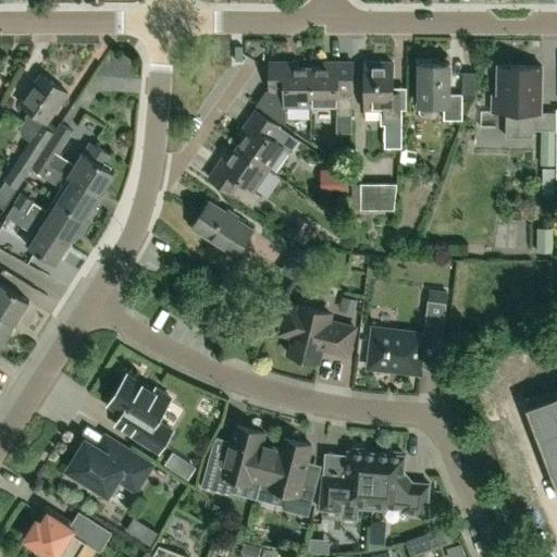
[(311,108),(311,67),(298,67),(298,62),(270,62),(270,91),(264,91),(256,106),(281,123),(285,123),(285,108),(311,108)]
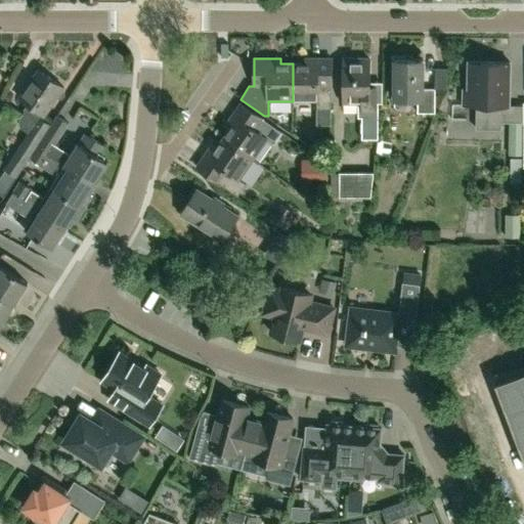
[(293,63),(293,101),(316,100),(316,108),(332,107),(332,58),(305,58),(305,63),(293,63)]
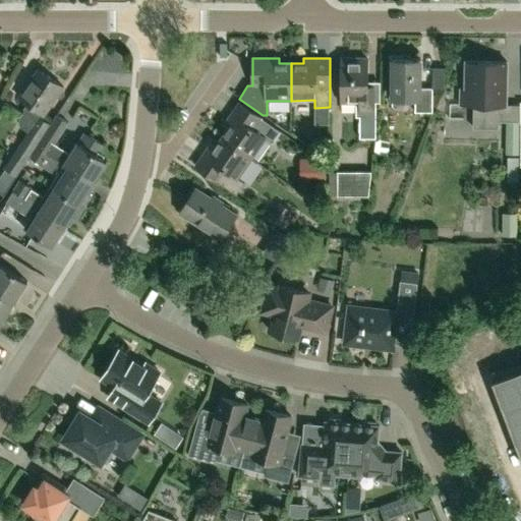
[(377,138),(377,101),(367,101),(367,58),(342,58),(342,102),(356,102),(356,117),(360,117),(360,138),(377,138)]
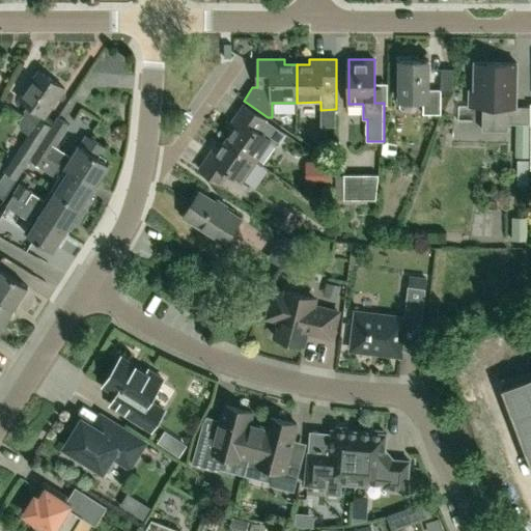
[(441,115),(441,90),(429,90),(429,61),(400,60),(399,101),(423,102),(423,114),(441,115)]
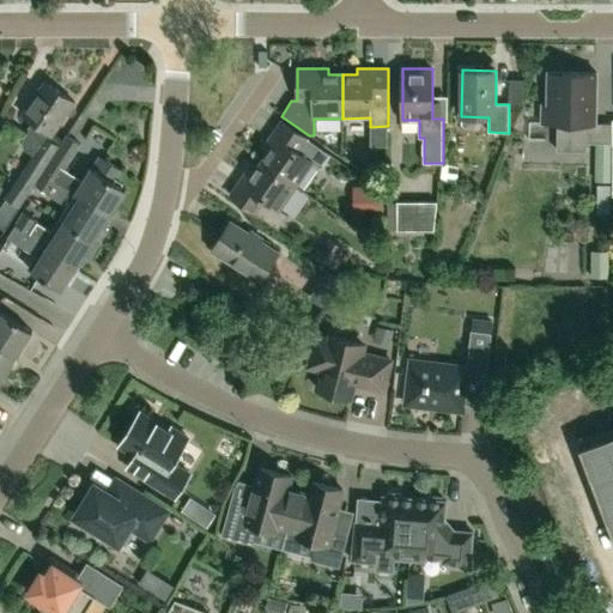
[(594,143),(596,72),(548,71),(547,104),(542,104),(541,123),(557,123),(557,150),(586,151),(586,143),(594,143)]
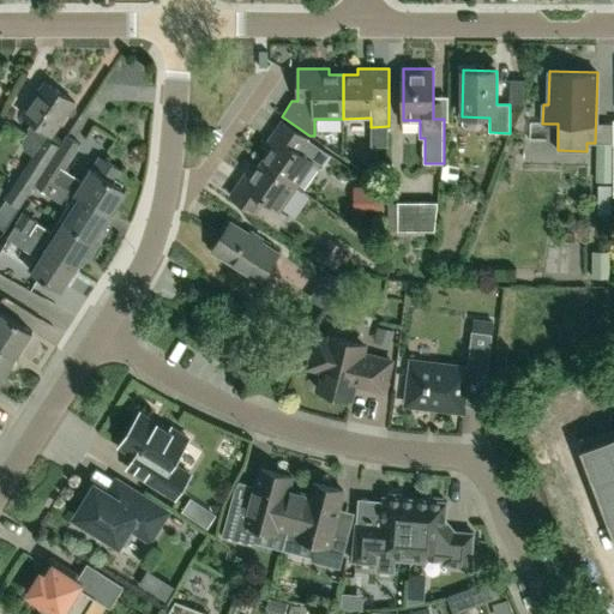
[(42,174),(58,149),(48,143),(52,136),(53,137),(76,104),(44,83),(22,115),(35,125),(23,142),(24,149),(32,155),(19,175),(35,185),(42,174)]
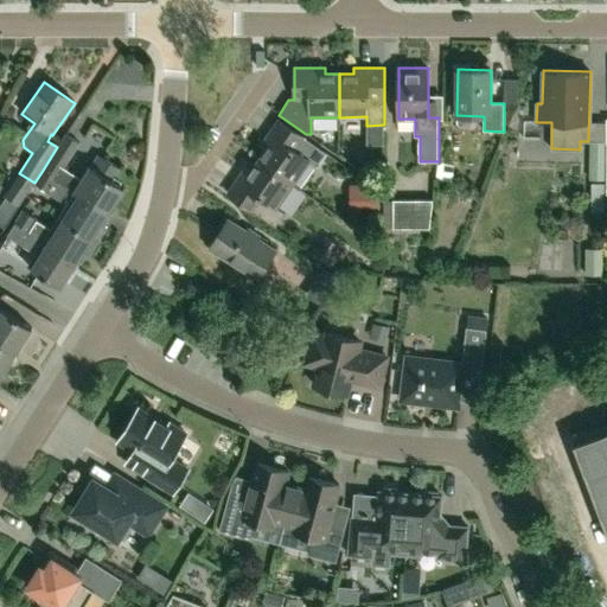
[(259,160),(293,185),(308,163),(317,167),(326,153),(278,120),(261,146),(266,149),(259,160)]
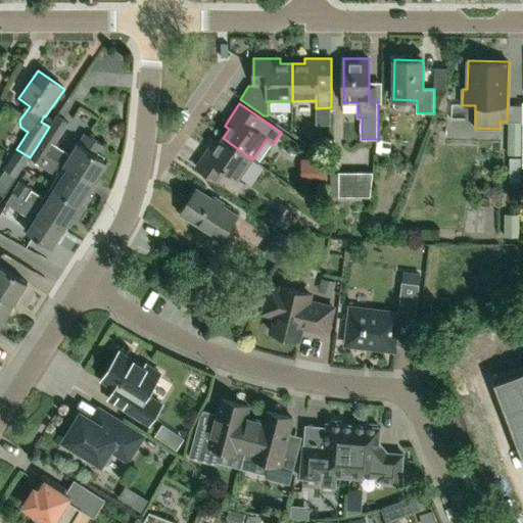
[(36,148),(48,156),(67,169),(93,185),(106,162),(95,155),(101,145),(88,136),(80,148),(77,146),(70,156),(61,151),(60,152),(53,148),(68,125),(57,117),(51,128),(49,127),(36,148)]
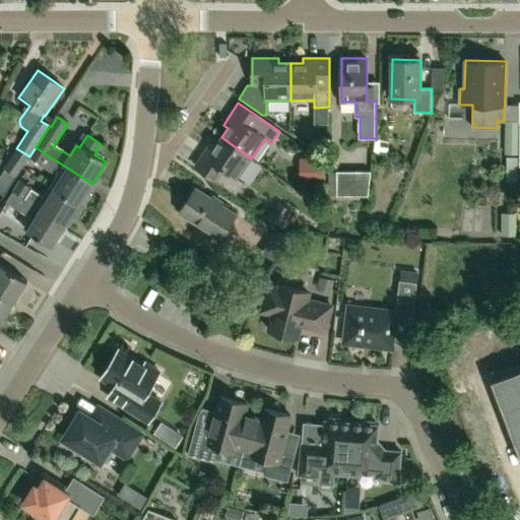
[(518,122),(505,121),(505,152),(518,152),(518,122)]
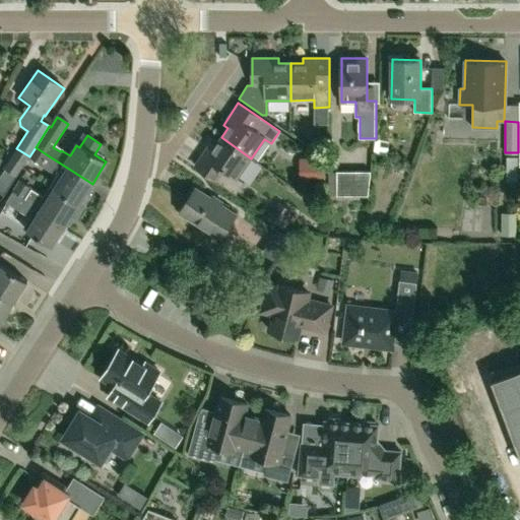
[(468,136),(469,123),(455,122),(454,134),(468,136)]
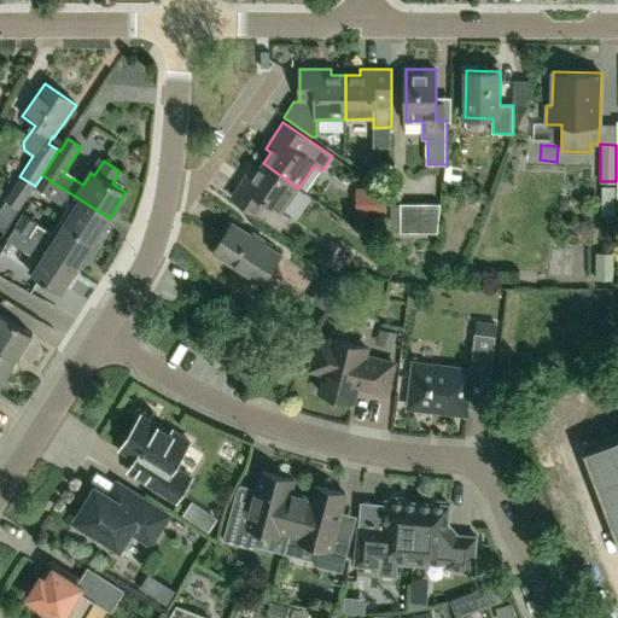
[(283,213),(298,188),(263,163),(254,176),(249,173),(231,198),(280,232),(290,217),(283,213)]
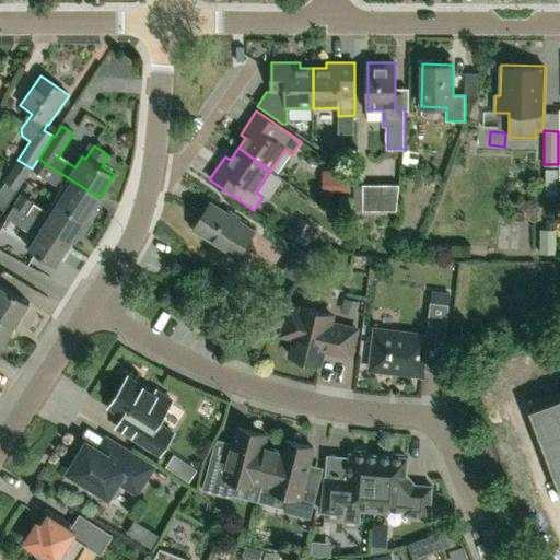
[(32,168),(33,170),(32,171),(44,178),(51,167),(38,159),(32,168)]
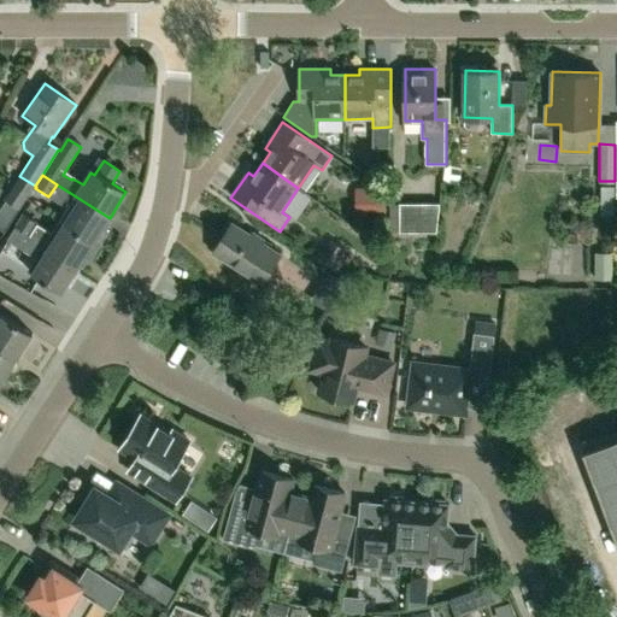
[(33,194),(36,191),(28,182),(12,198),(21,207),(33,194)]
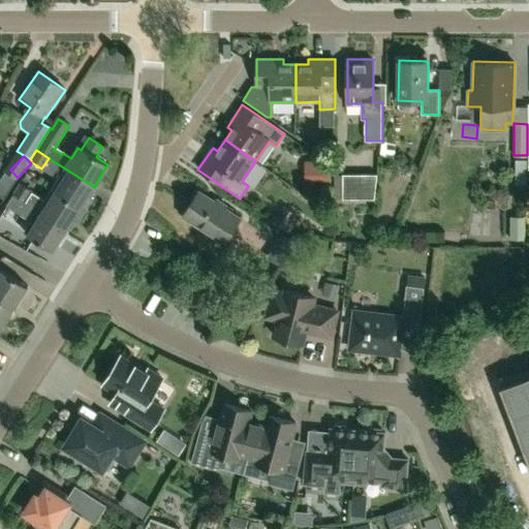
[(306,161),(306,180),(330,180),(330,161),(306,161)]
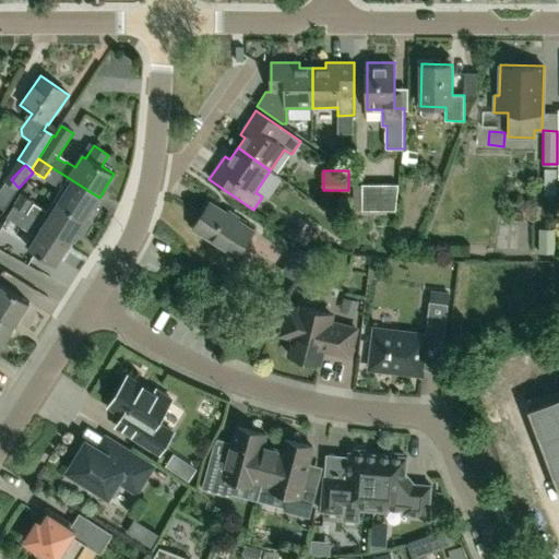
[(57,203),(84,221),(88,224),(97,211),(93,207),(99,198),(72,180),(57,203)]
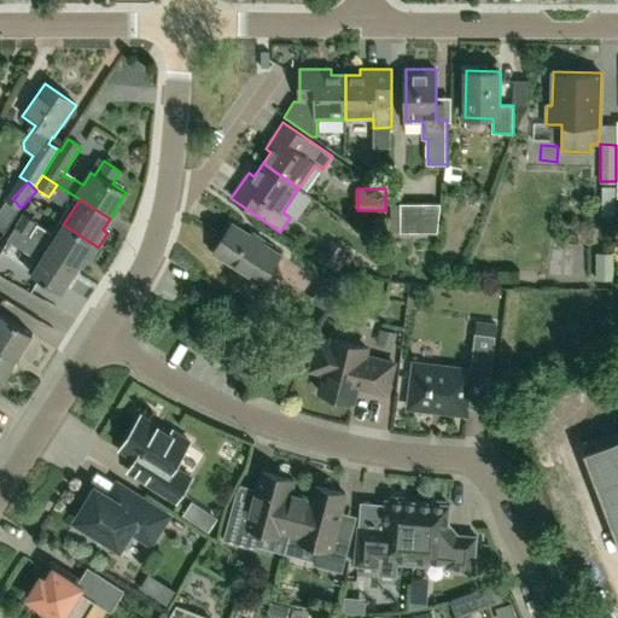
[(6,200),(0,209),(0,228),(4,232),(19,209),(6,200)]
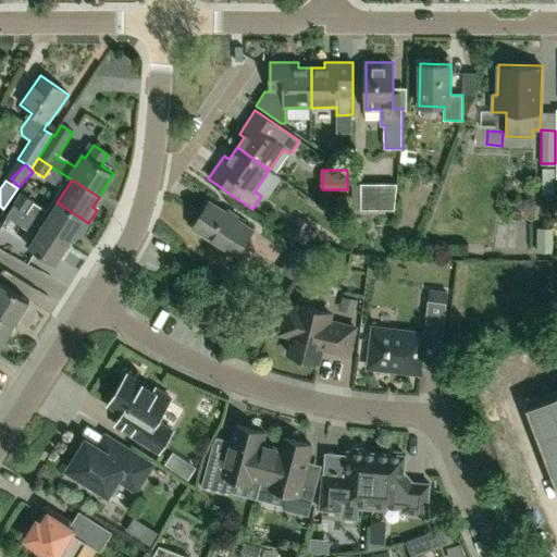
[(394,209),(397,183),(353,183),(351,209),(394,209)]
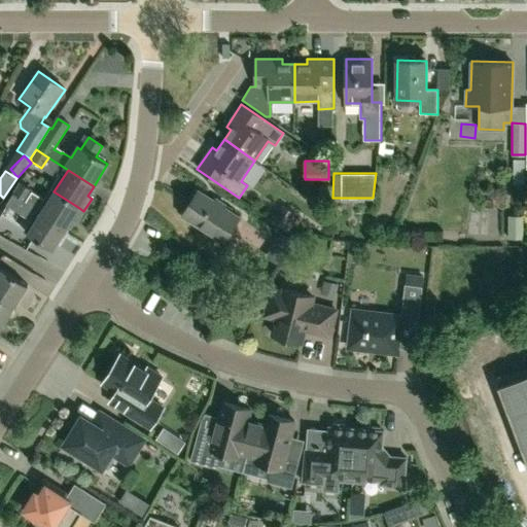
[(79,208),(54,191),(46,203),(30,192),(31,191),(20,184),(12,196),(66,230),(72,219),(76,222),(83,211),(79,208)]
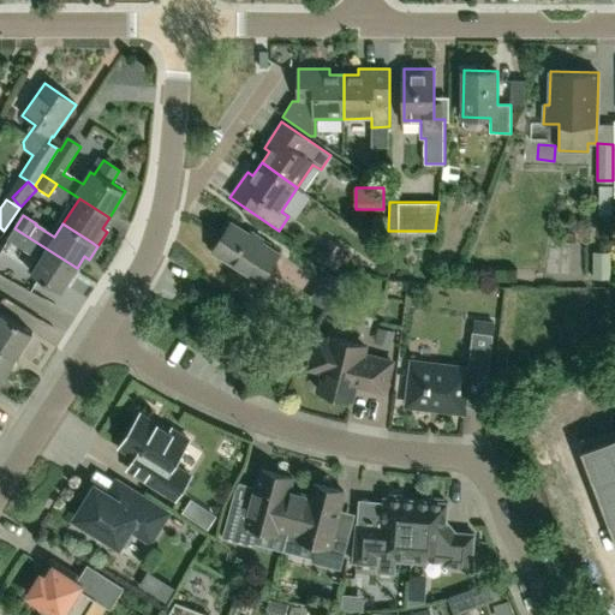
[(261,281),(279,254),(231,222),(213,250),(261,281)]
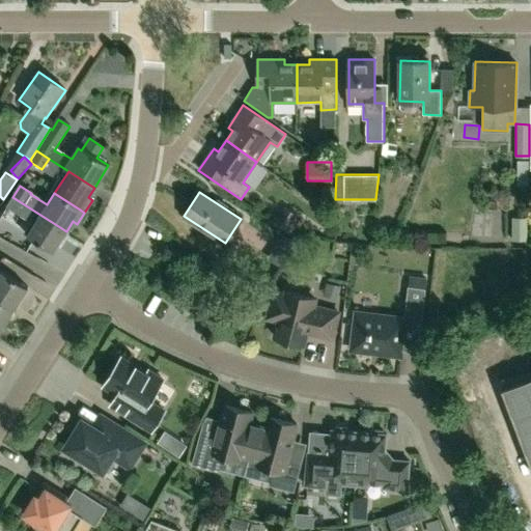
[(52,253),(66,231),(12,197),(5,207),(33,226),(26,236),(52,253)]
